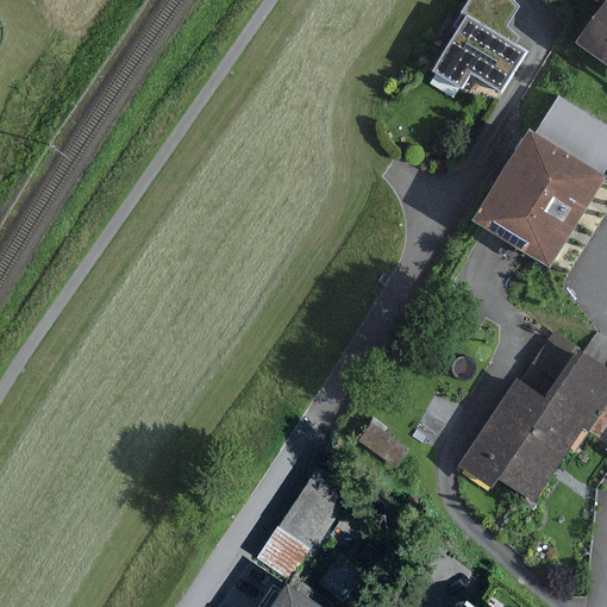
[(504,26),(518,4),(513,0),(465,0),(450,27),(456,31),(431,69),(461,88),(470,74),(500,92),(526,49),(514,42),(517,38),(504,26)]
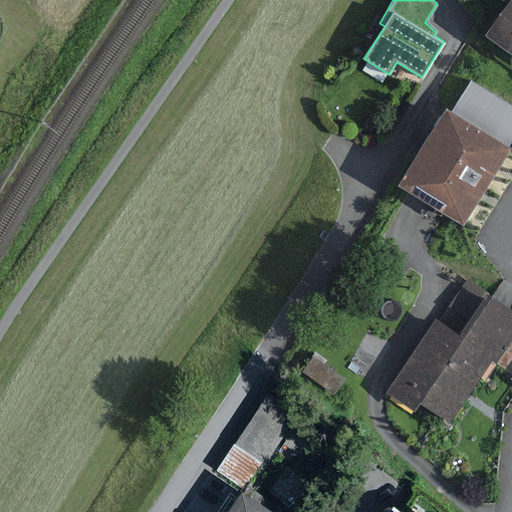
[(510,0),(508,2),(486,33),(511,52),(511,0),(510,0)]
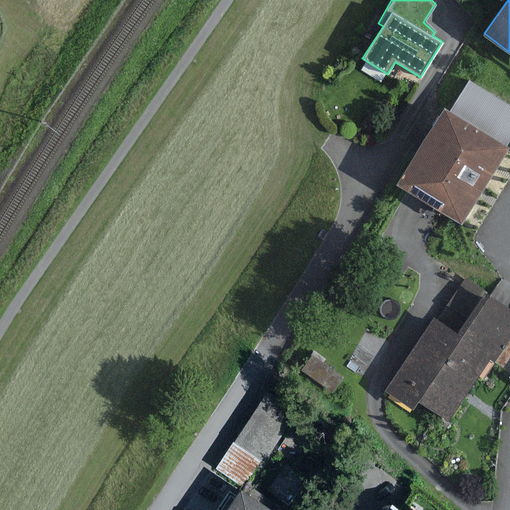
[(449,109),(445,106),(396,184),(460,224),(509,147),(505,144),(509,135),(509,105),(468,79),(449,109)]
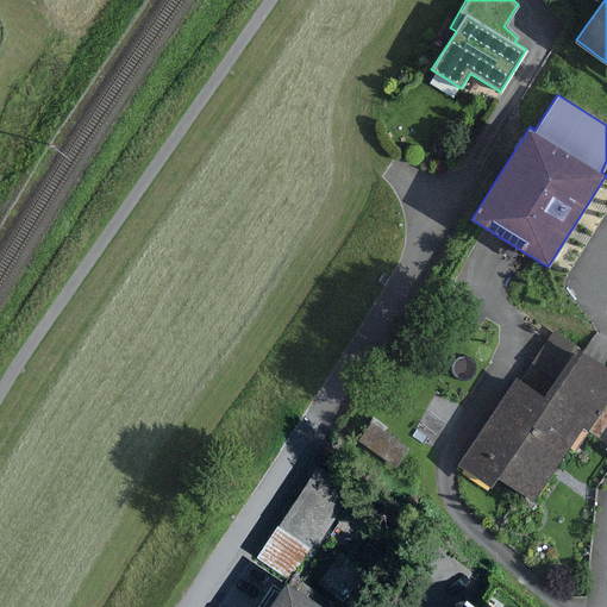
[(606,365),(549,327),(457,464),(493,487),(499,477),(532,500),(568,446),(575,451),(589,430),(606,442),(606,443),(604,450),(606,451),(606,365)]
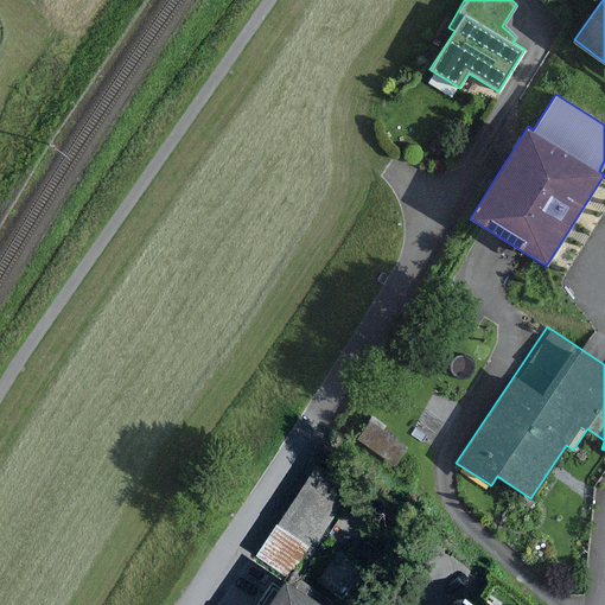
[(390,427),(370,415),(355,441),(375,453),(390,427)]
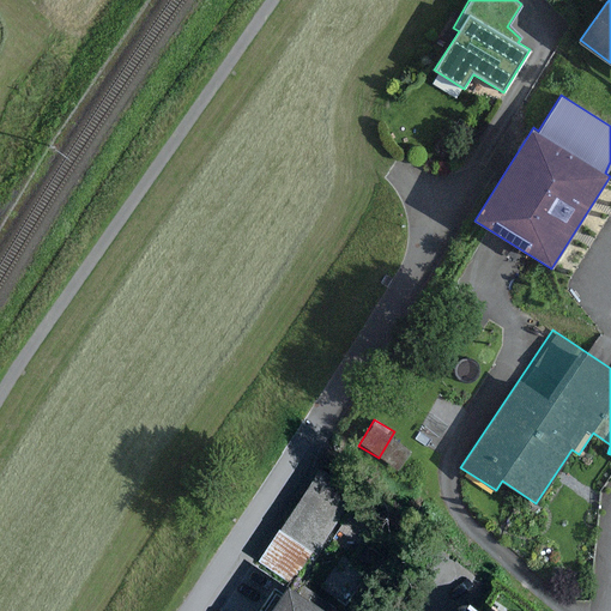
[(357,485),(319,460),(258,554),(291,575),(313,543),(316,546),(357,485)]
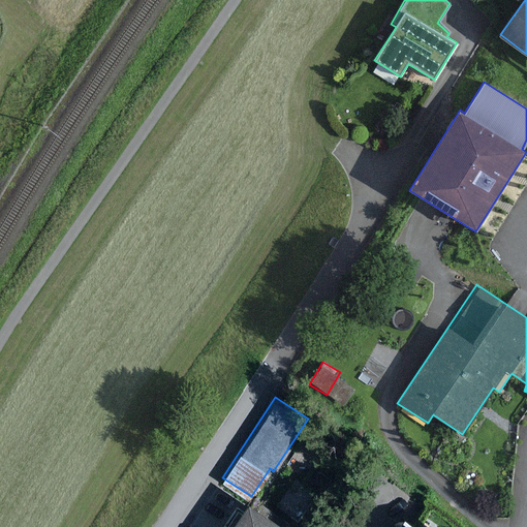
[(305,434),(290,456),(308,468),(322,446),(305,434)]
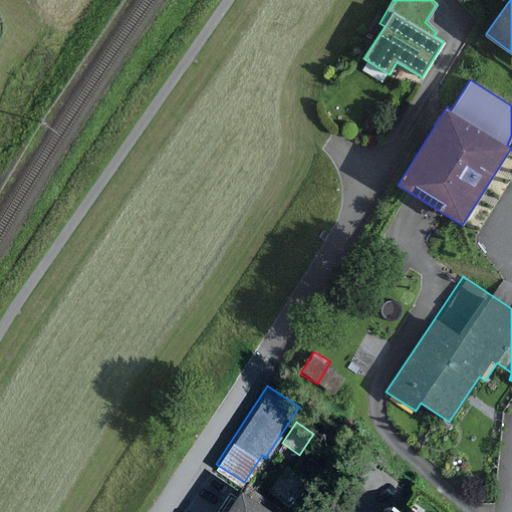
[(246,499),(233,490),(230,494),(226,491),(212,511),(276,511),(279,508),(251,490),(246,499)]
